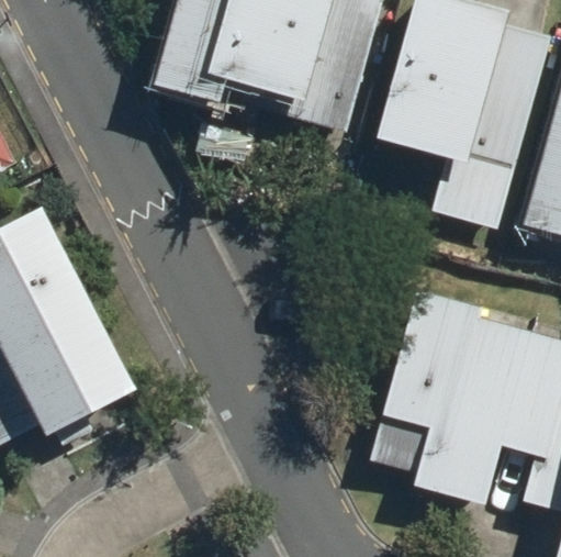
[(177,0),(153,87),(217,106),(220,98),(293,119),(346,134),(383,0),(177,0)]
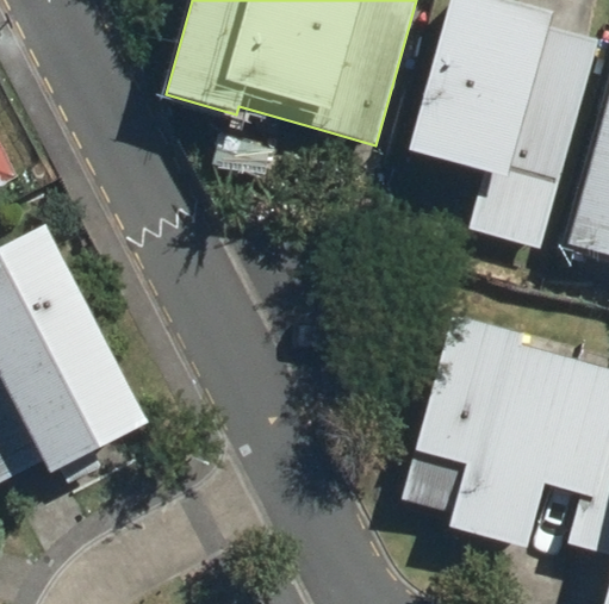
[(554,11),(516,0),(449,0),(409,148),(488,170),(471,229),(535,247),(594,41),(550,27),(554,11)]
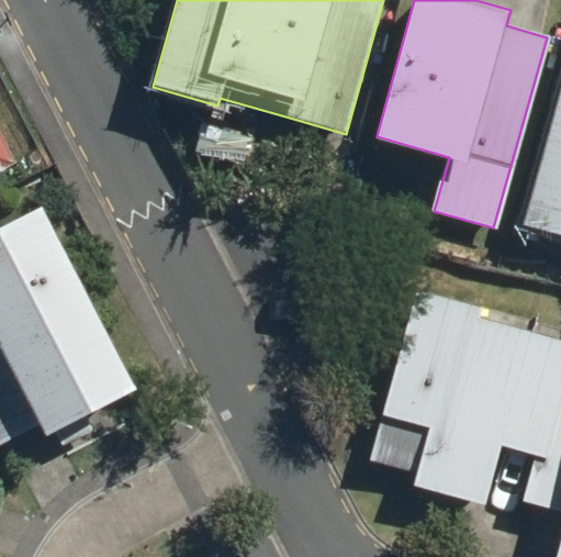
[(560,85),(523,223),(560,233),(560,85)]
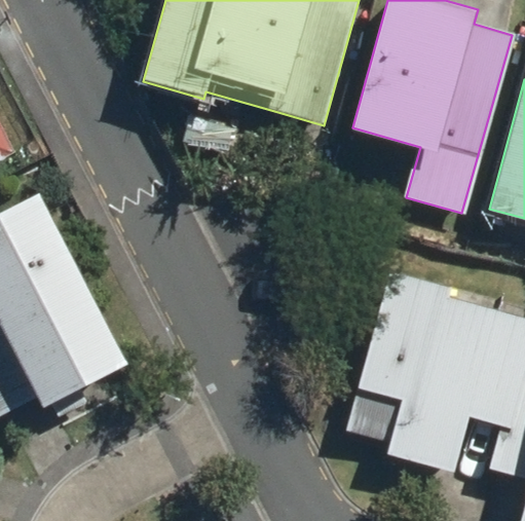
[(0,412),(2,415),(36,398),(42,410),(127,363),(35,195),(0,214),(0,412)]
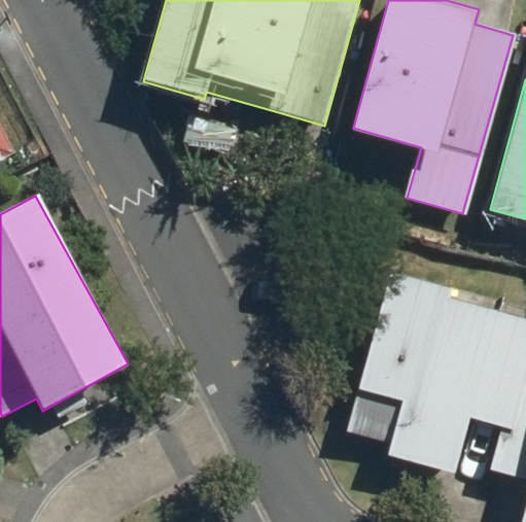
[(525,521),(525,314),(390,270),(348,427),(385,440),(381,451),(450,474),(469,415),(504,426),(490,468),(525,480),(525,511),(522,521),(525,521)]
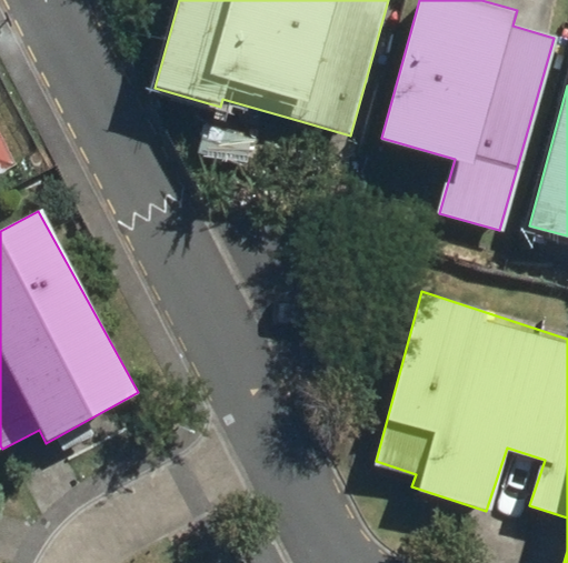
All buildings are outlined.
